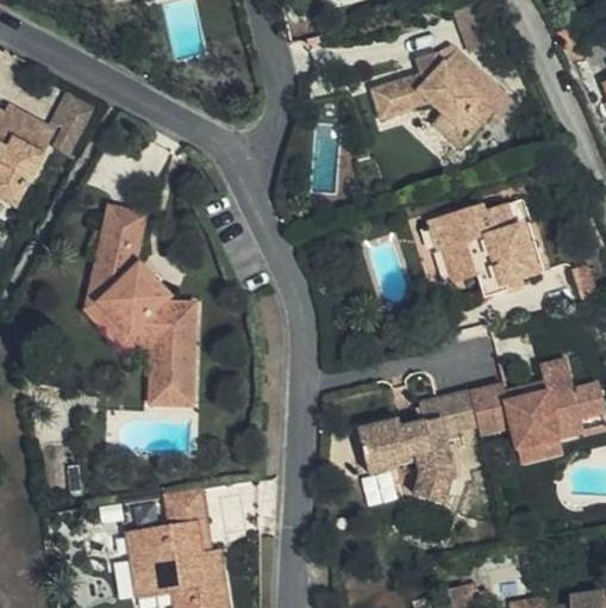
[(479,8),(461,14),(472,47),(491,39),(479,8)]
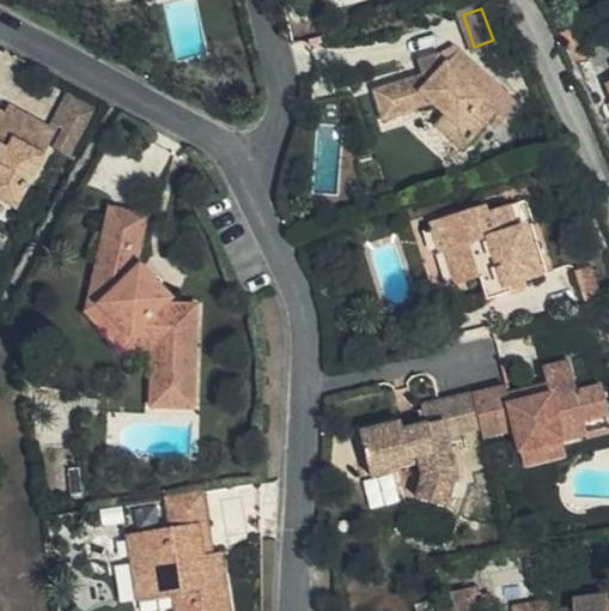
[(470,47),(464,52),(474,62),(480,58),(470,47)]
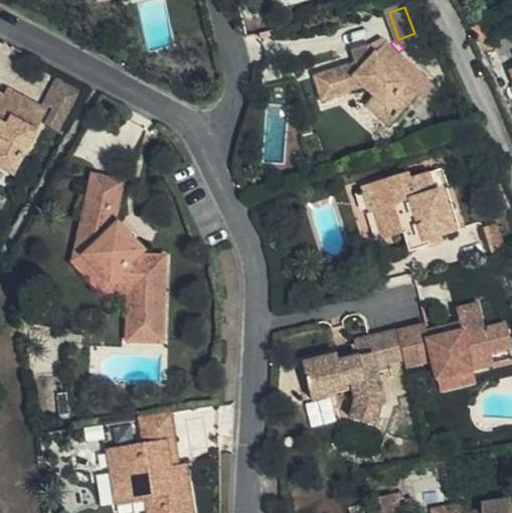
[(398,52),(390,43),(386,40),(374,48),(366,44),(349,48),(352,62),(312,73),(319,99),(349,91),(346,76),(352,74),(372,95),(394,117),(415,95),(405,84),(407,81),(396,71),(406,60),(398,52)]
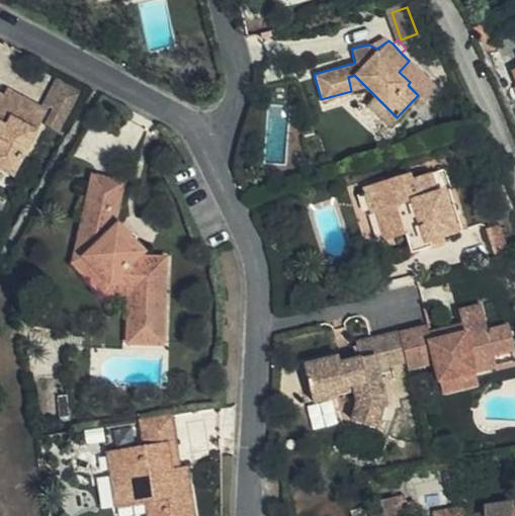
[(50,102),(68,112),(82,87),(56,73),(41,98),(50,102)]
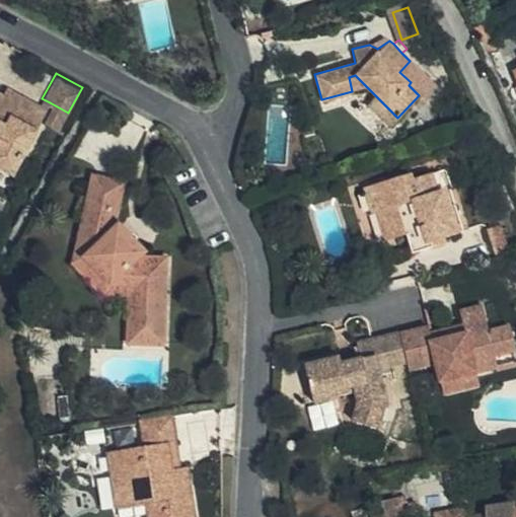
[(14,99),(17,93),(2,85),(0,88),(0,92),(14,99)]
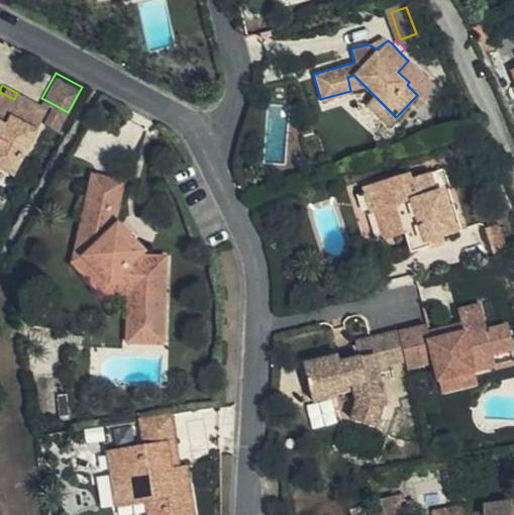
[(42,106),(17,93),(14,99),(0,92),(0,164),(9,169),(42,106)]
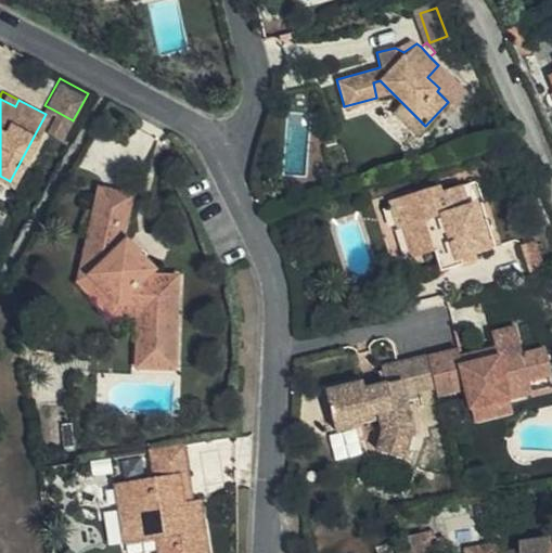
[(425,126),(401,102),(393,111),(416,134),(425,126)]
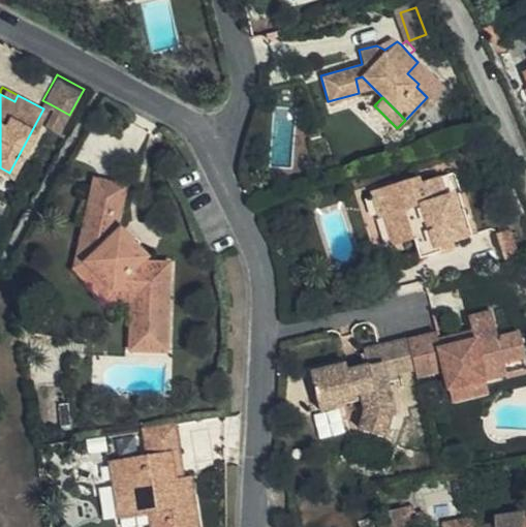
[(60,130),(69,115),(51,104),(42,121),(60,130)]
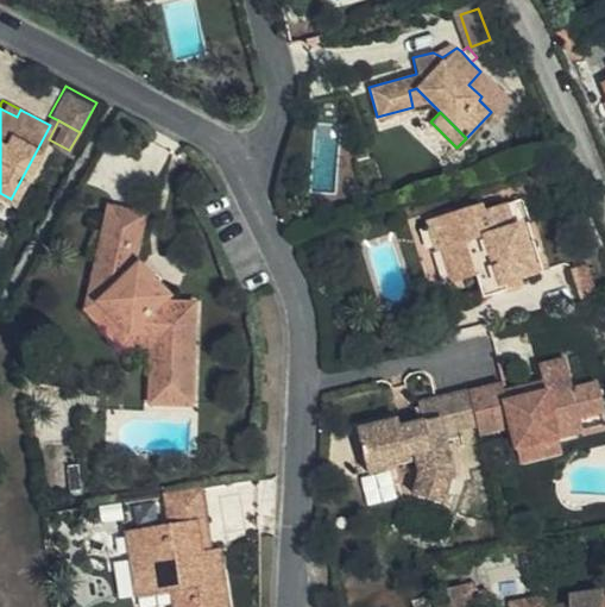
[(114,336),(153,338),(194,320),(194,301),(162,299),(123,267),(126,252),(137,210),(101,200),(74,302),(114,336)]
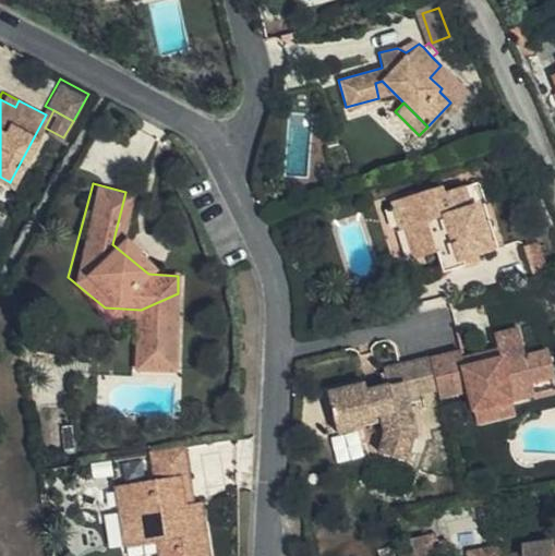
[(478,206),(491,256),(498,254),(485,205),(486,205),(481,185),(466,190),(470,208),(478,206)]
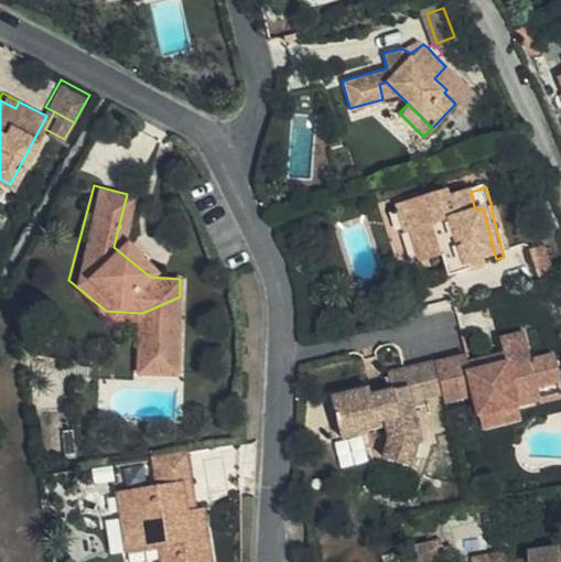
[(475,211),(471,192),(451,197),(449,191),(397,205),(403,231),(408,231),(420,228),(428,259),(441,256),(448,278),(471,271),(468,267),(483,262),(496,259),(483,208),(475,211)]
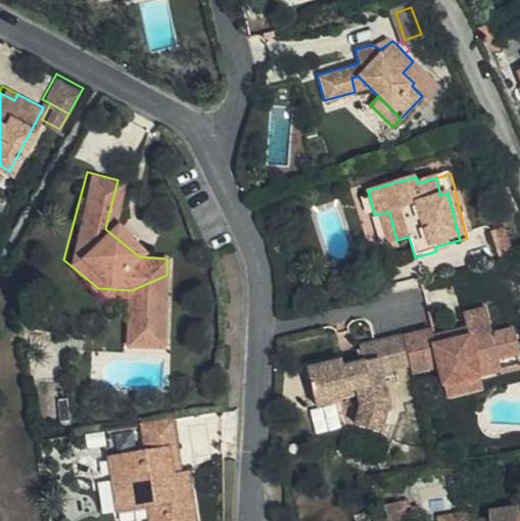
[(389,211),(378,215),(385,243),(396,240),(389,211)]
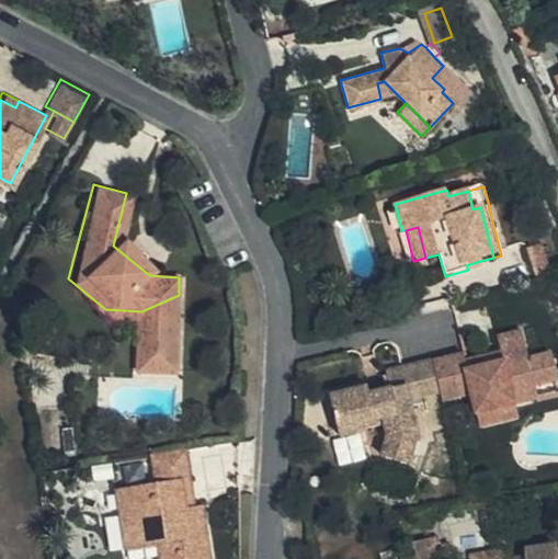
[(129,242),(116,232),(113,246),(149,275),(156,264),(129,242)]
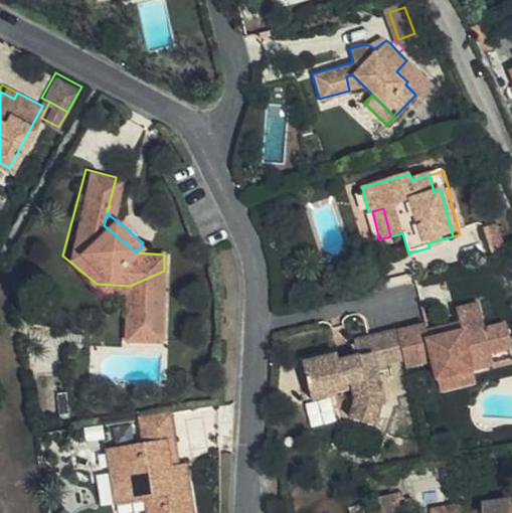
[(497,225),(483,229),(492,259),(505,254),(497,225)]
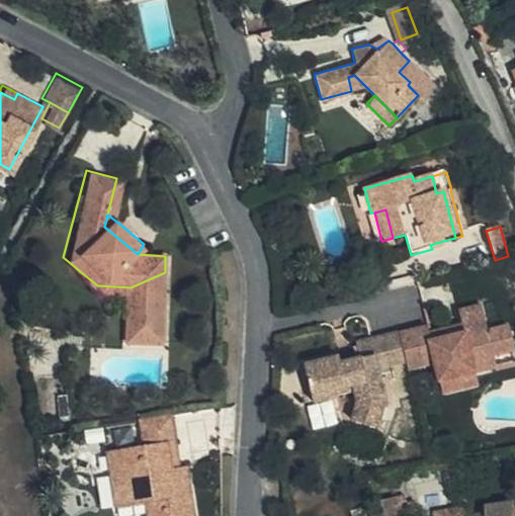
[(165,272),(131,287),(130,338),(161,339),(165,272)]
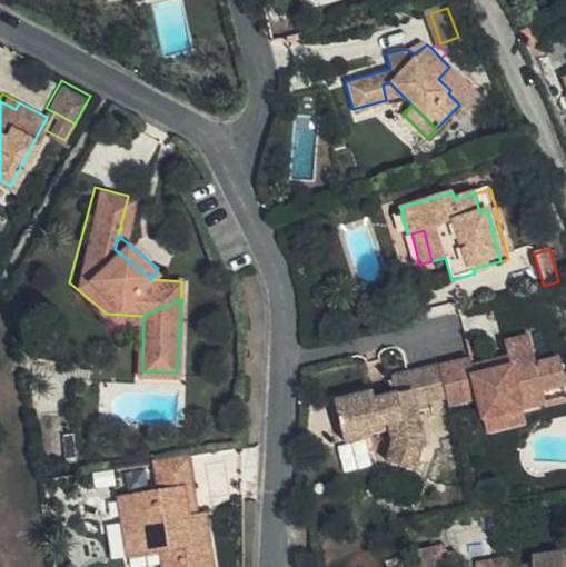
[(472,362),(440,370),(447,399),(449,409),(478,401),(484,423),(522,414),(543,408),(540,396),(565,390),(560,365),(536,370),(528,342),(505,348),(508,362),(474,371),(472,362)]
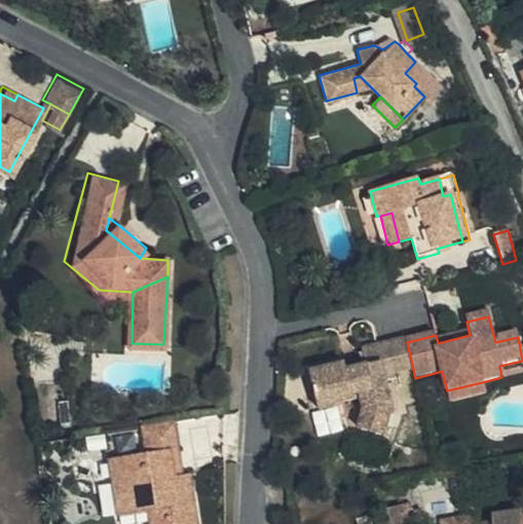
[(407,342),(406,339),(378,343),(362,348),(365,363),(356,366),(360,382),(347,384),(343,370),(340,359),(305,368),(313,405),(336,400),(336,394),(362,388),(366,406),(358,426),(383,435),(394,410),(394,406),(385,376),(413,369),(407,342)]
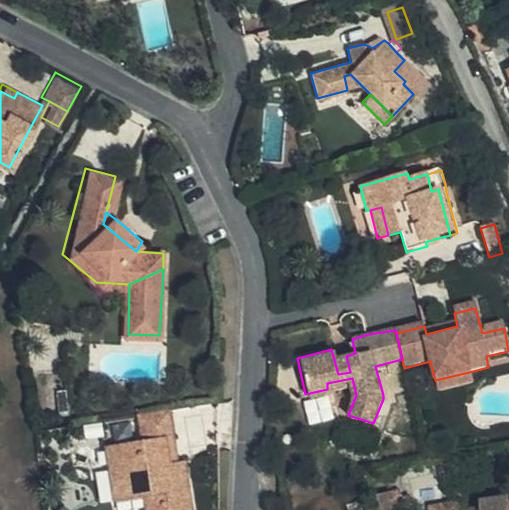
[(508,362),(508,351),(486,356),(488,367),(508,362)]
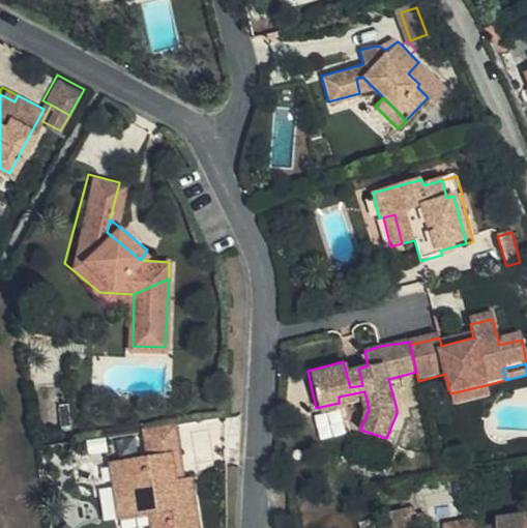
[(362,385),(358,369),(346,373),(350,387),(362,385)]
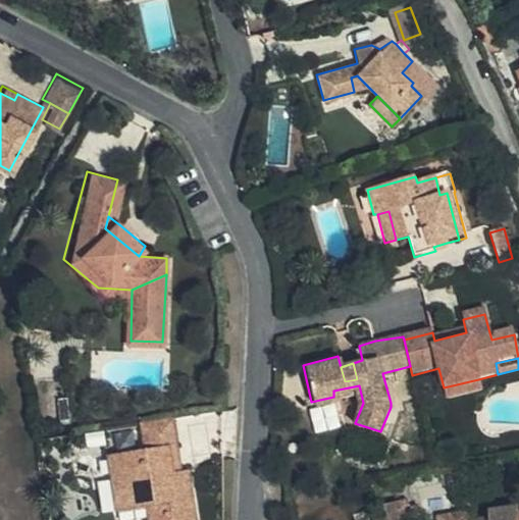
[(478,379),(444,387),(447,398),(480,390),(478,379)]
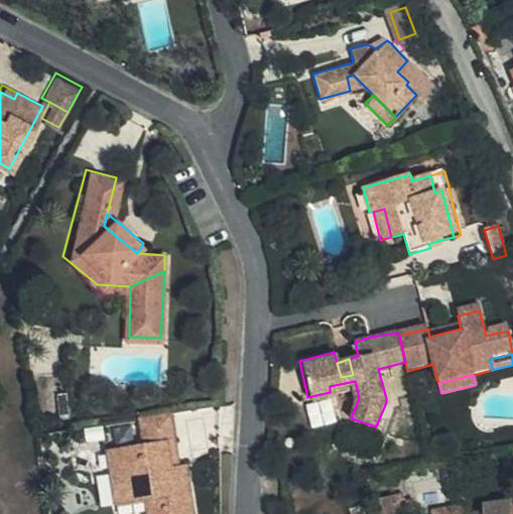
[(177,438),(173,413),(140,419),(144,440),(110,446),(114,472),(130,469),(136,502),(150,499),(153,513),(199,513),(189,463),(181,464),(173,465),(168,439),(177,438)]
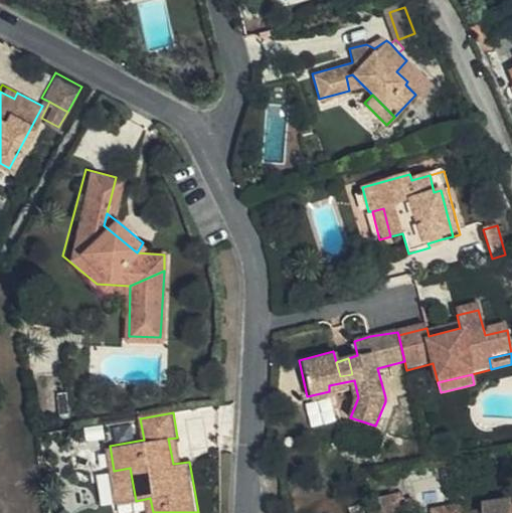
[(181,463),(177,438),(168,439),(173,464),(181,463)]
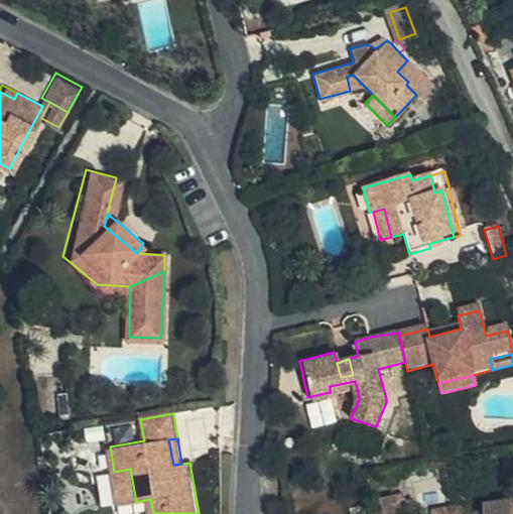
[(130,469),(114,472),(120,505),(136,502),(130,469)]
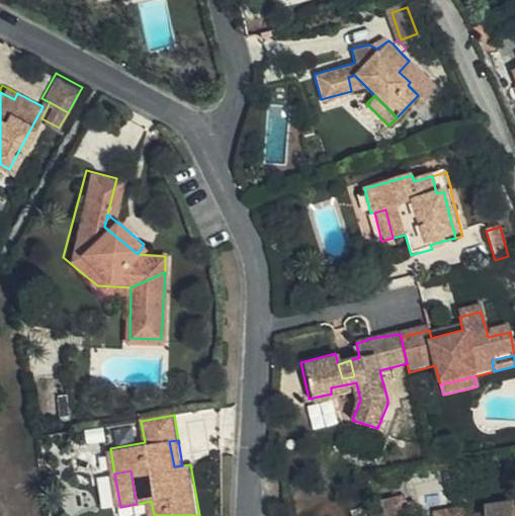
[(403,515),(395,495),(374,503),(366,509),(368,515),(403,515)]
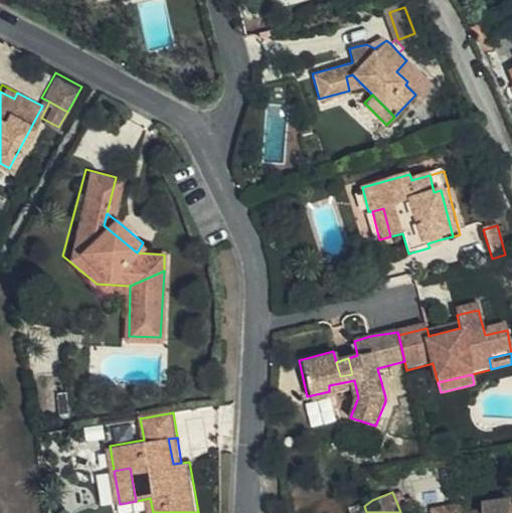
[(510,512),(510,499),(464,503),(465,511),(482,509),(482,512),(510,512)]
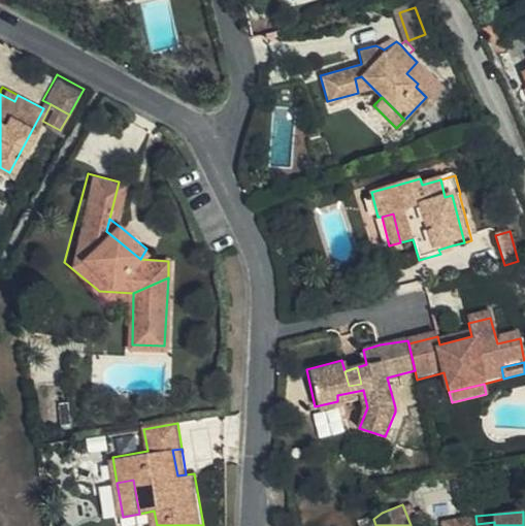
[(477,524),(476,516),(441,520),(443,525),(494,525),(494,522),(477,524)]
